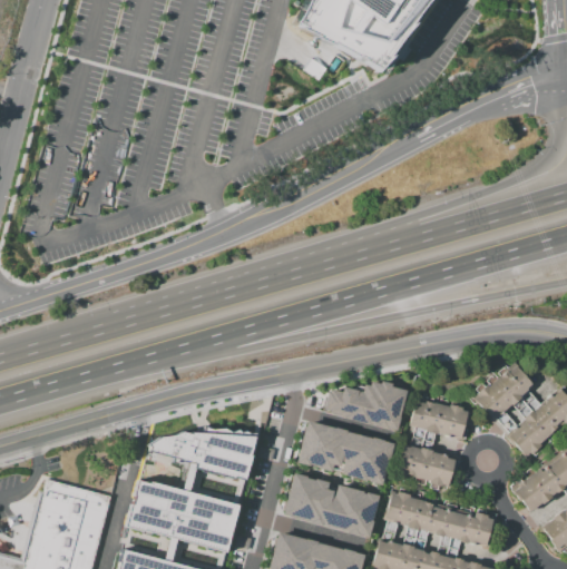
[(416,0),(375,67),(290,20),(303,0),(416,0)]
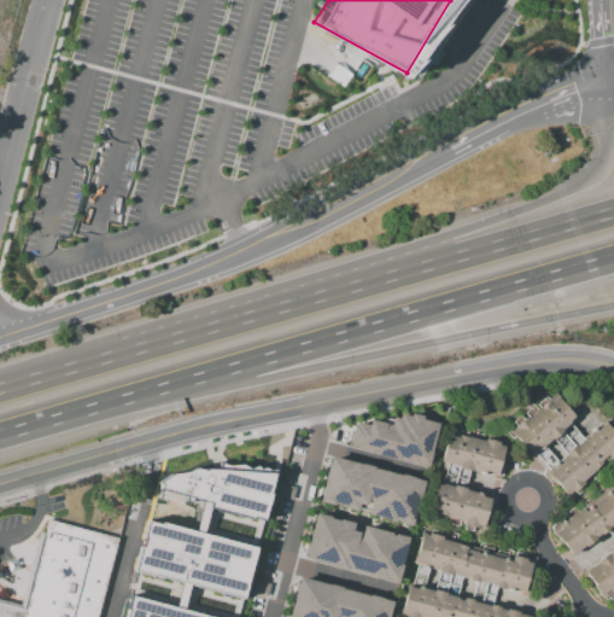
[(613,457),(597,472),(601,476),(591,484),(588,481),(584,484),(588,487),(580,494),(578,490),(571,496),(548,472),(549,471),(551,469),(536,452),(533,454),(510,431),(518,425),(514,421),(522,414),(525,417),(528,414),(525,411),(534,401),(538,406),(547,397),(543,395),(547,390),(553,396),(555,394),(578,418),(573,421),(586,437),(598,425),(601,428),(607,421),(613,429),(613,457)]
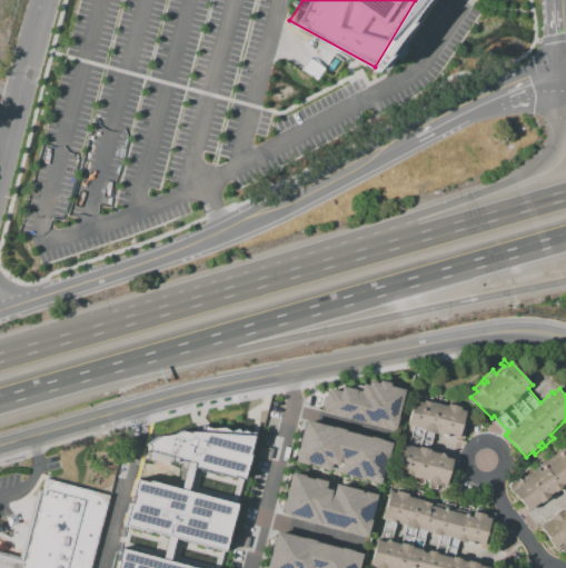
[(393,428),(323,410),(327,388),(337,390),(339,382),(357,386),(358,379),(361,377),(369,378),(370,374),(377,375),(378,371),(386,372),(385,376),(404,380),(393,428)]
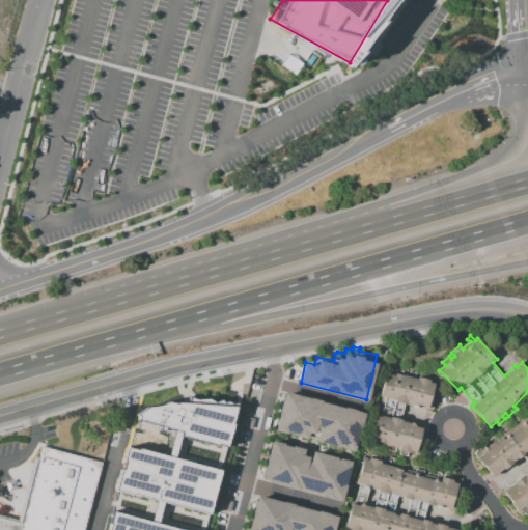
[(387,372),(398,375),(399,373),(418,378),(419,377),(432,380),(432,381),(437,382),(436,384),(439,385),(436,394),(434,393),(433,396),(437,397),(434,411),(407,405),(403,419),(426,424),(419,453),(411,452),(411,455),(400,453),(401,449),(398,448),(397,451),(390,449),(391,445),(381,442),(381,443),(370,441),(377,412),(384,414),(387,397),(381,395),(387,372)]
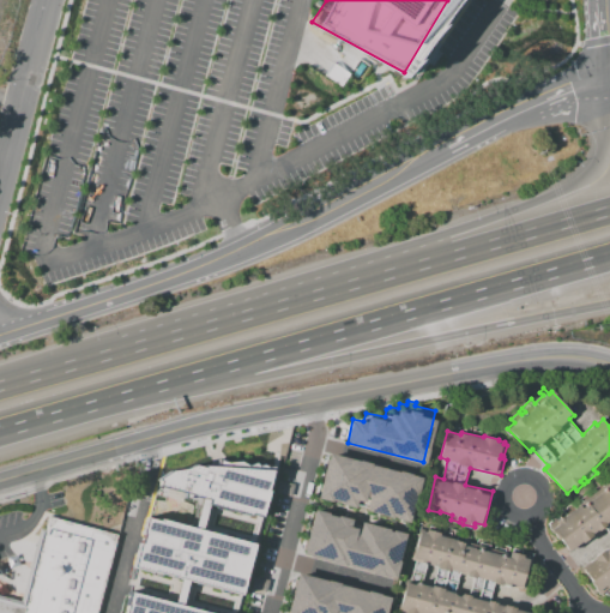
[(406,524),(320,502),(332,454),(420,478),(406,524)]
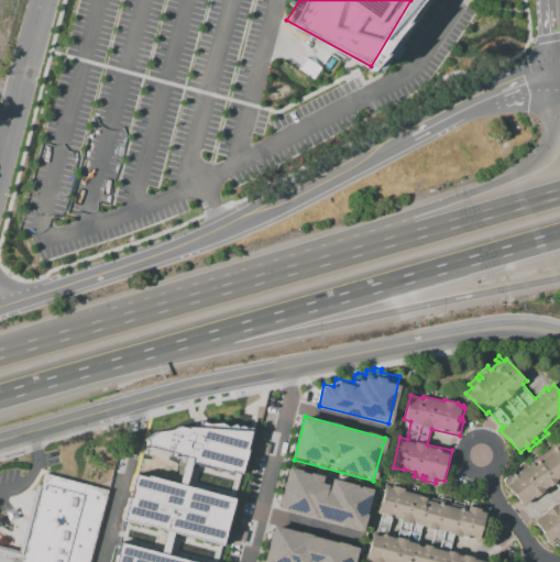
[(113,561),(200,561),(168,555),(173,532),(224,543),(233,496),(186,486),(191,463),(242,473),(249,438),(151,417),(145,444),(186,453),(180,483),(134,473),(124,520),(167,529),(162,551),(119,542),(113,561)]
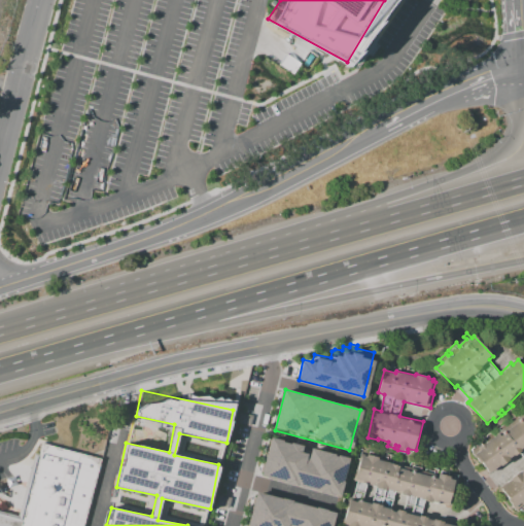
[(474,452),(480,448),(499,432),(500,434),(523,416),(523,454),(520,450),(513,456),(511,458),(510,459),(508,461),(505,462),(503,464),(500,465),(499,465),(490,472),(474,452)]
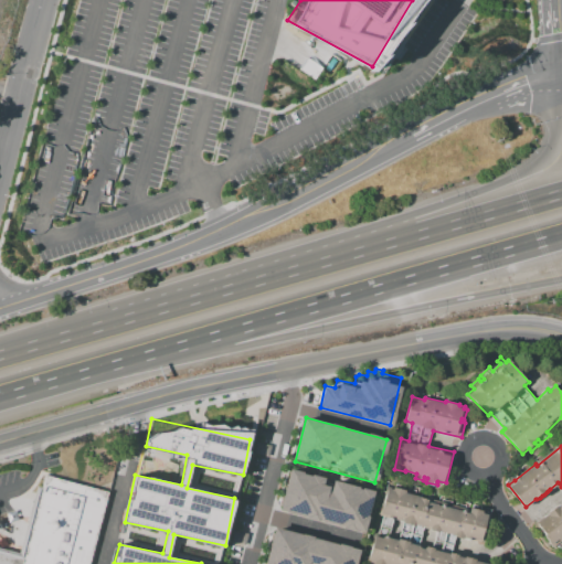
[(360,533),(282,513),(293,470),(371,490),(360,533)]
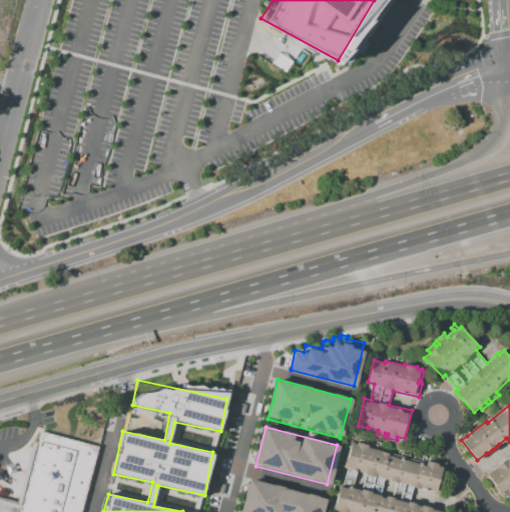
[(82,511),(21,511),(24,502),(43,430),(100,445),(82,511)]
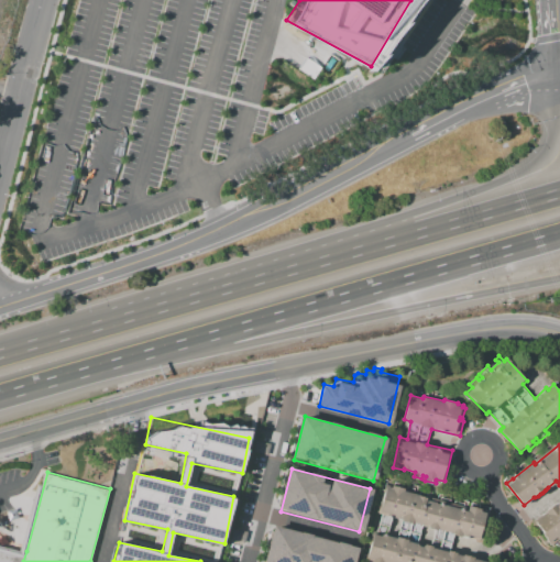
[(366,560),(374,533),(383,537),(383,533),(380,532),(384,515),(379,514),(386,484),(393,486),(393,485),(407,488),(406,489),(420,494),(420,491),(429,493),(429,496),(440,498),(441,493),(470,500),(469,504),(485,508),(484,510),(489,511),(482,540),(472,537),(472,539),(465,537),(465,536),(462,535),(462,537),(456,536),(452,550),(491,560),(490,561),(372,561),(373,561),(366,560)]
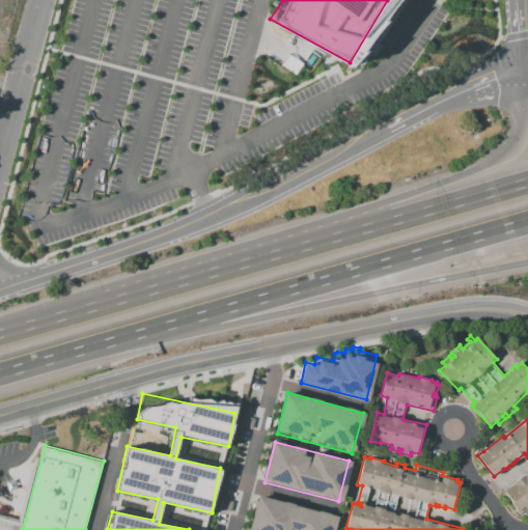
[(504,491),(516,483),(515,481),(524,475),(525,476),(527,475),(527,508),(521,513),(504,491)]
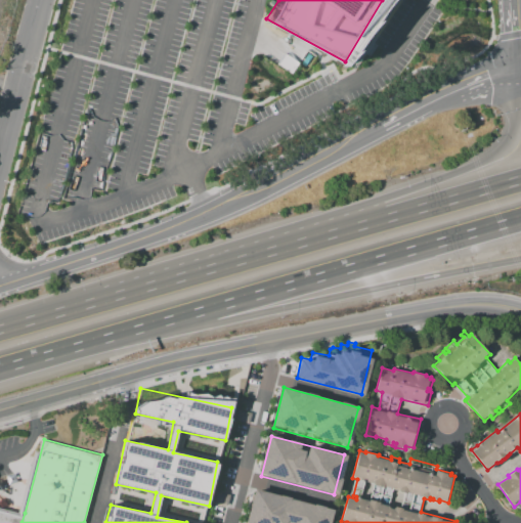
[(327,522),(247,522),(256,490),(331,510),(327,522)]
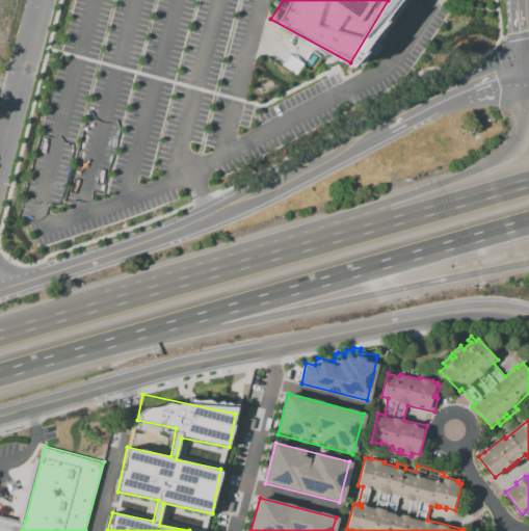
[(0,530),(0,513),(25,521),(22,530),(0,530)]
